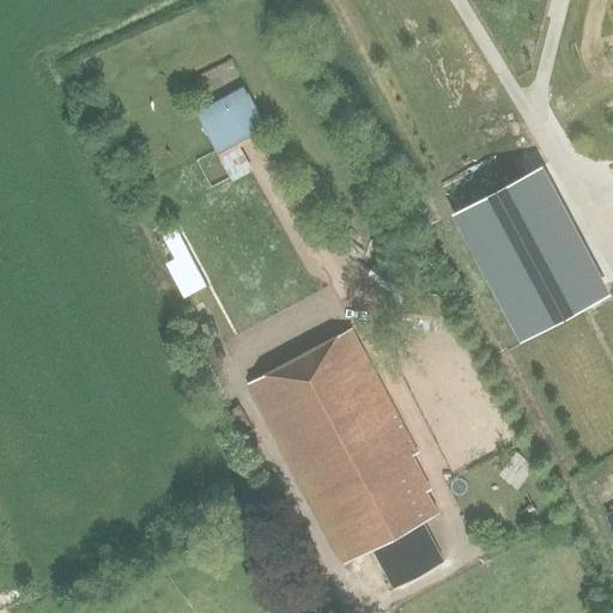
[(220,159),(271,133),(249,95),(248,95),(244,87),(195,113),(220,159)]
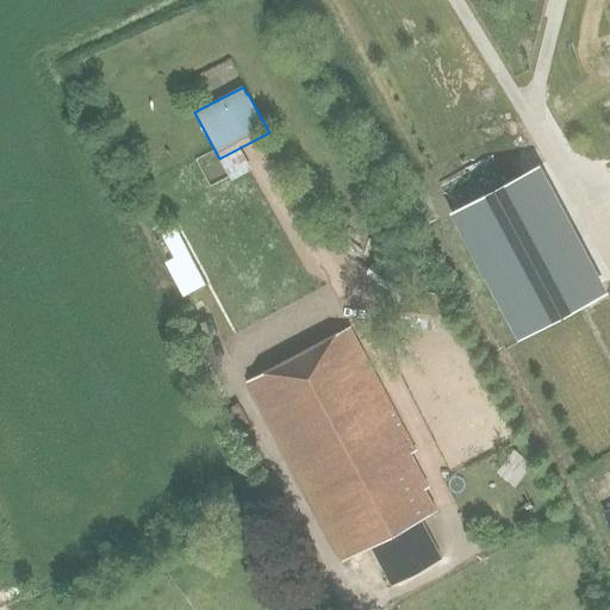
[(529,179),(454,221),(522,347),(597,306),(529,179)]
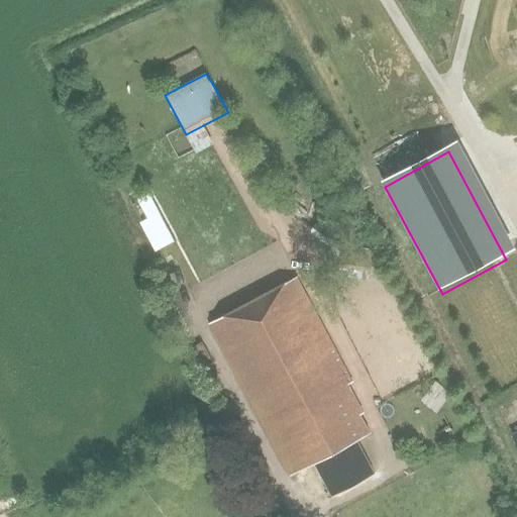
[(138,199),(148,219),(141,222),(156,251),(174,241),(149,193),(138,199)]
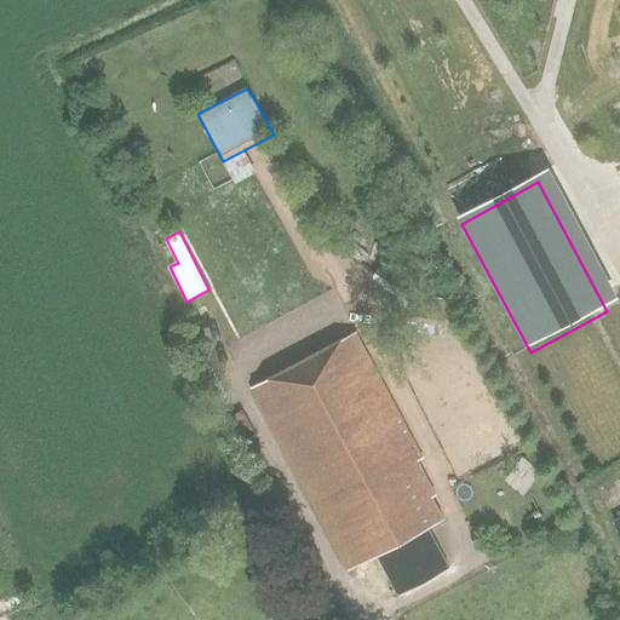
[(351,334),(303,360),(422,583),(446,569),(425,529),(438,522),(428,500),(431,499),(412,463),(418,459),(351,334)]
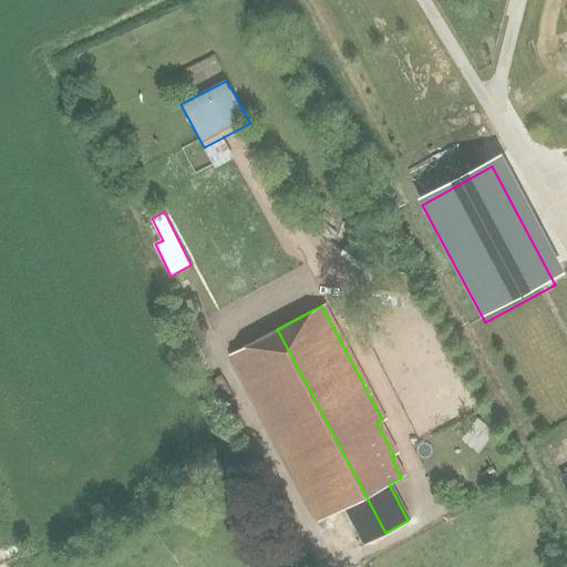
[(277,329),(227,356),(317,524),(343,509),(363,545),(385,533),(277,329)]
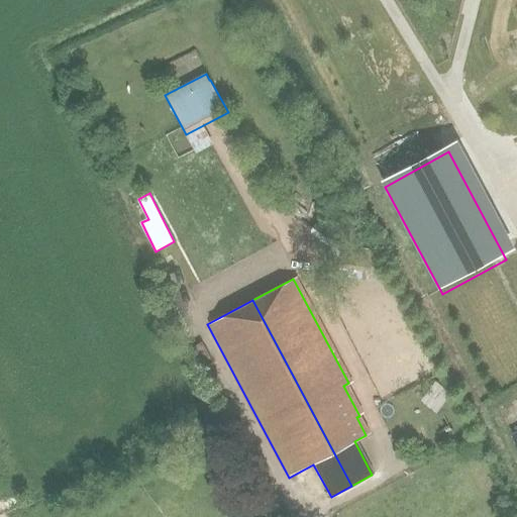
[(420,401),(432,408),(441,395),(429,388),(420,401)]
